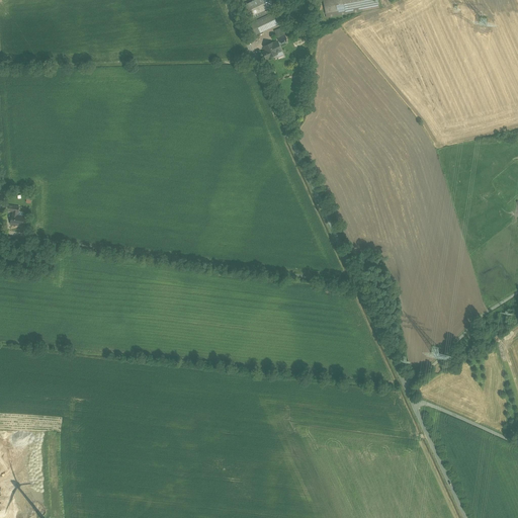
[(263,0),(255,0),(244,6),(250,17),(268,8),(263,0)]
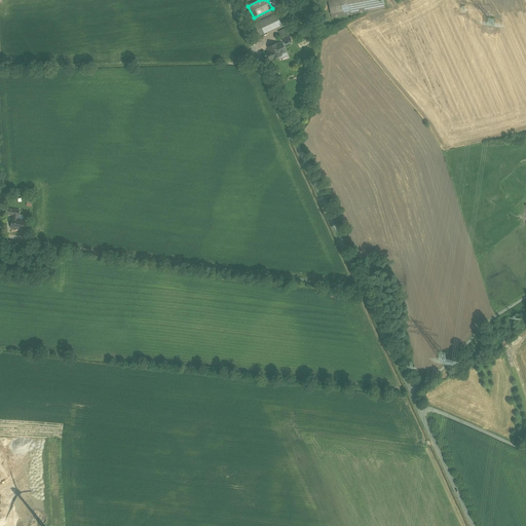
[(328,0),(332,17),(385,7),(383,0),(328,0)]
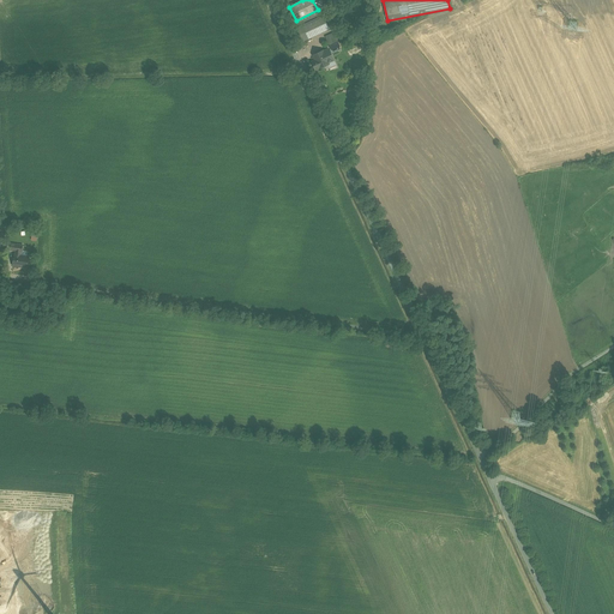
[(324,16),(296,28),(302,41),(330,29),(324,16)]
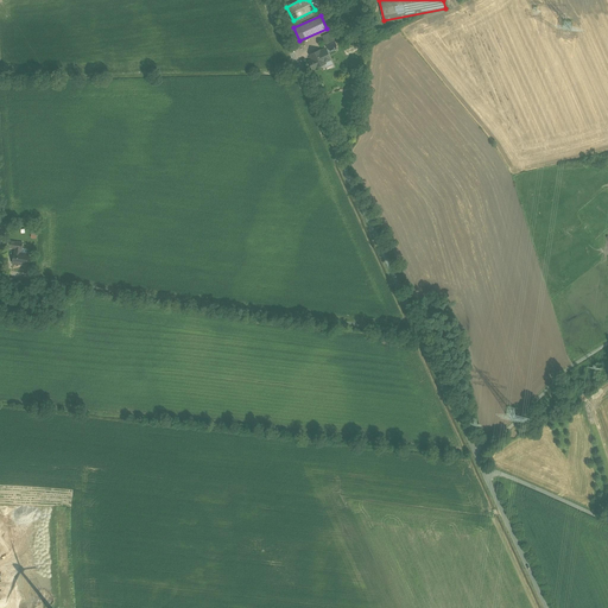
[(333,38),(325,42),(329,49),(336,45),(333,38)]
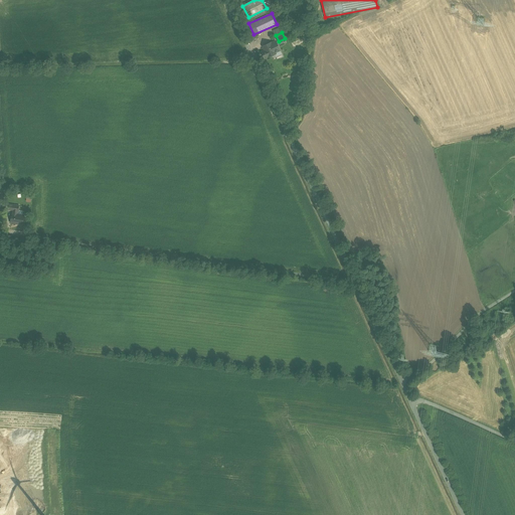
[(276,40),(272,43),(272,42),(263,46),(266,52),(263,54),(265,58),(269,56),(271,57),(272,56),(273,54),(277,53),(276,52),(281,50),(276,40)]
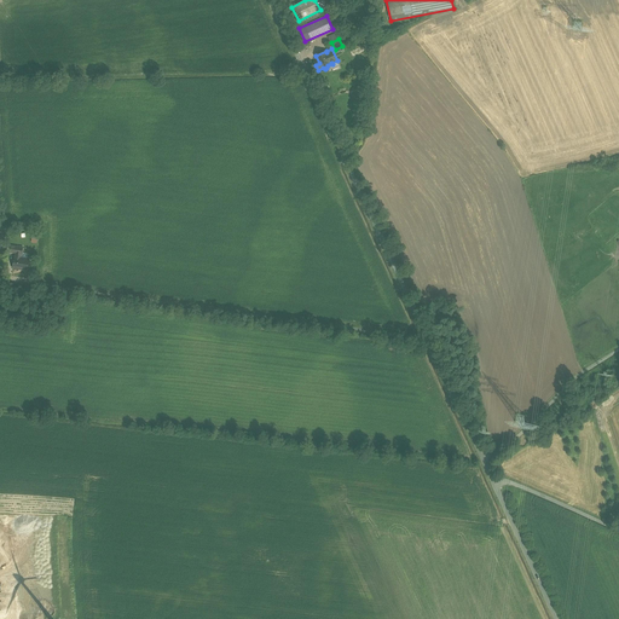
[(15,256),(13,267),(28,270),(29,259),(22,258),(22,253),(16,253),(16,256),(15,256)]
